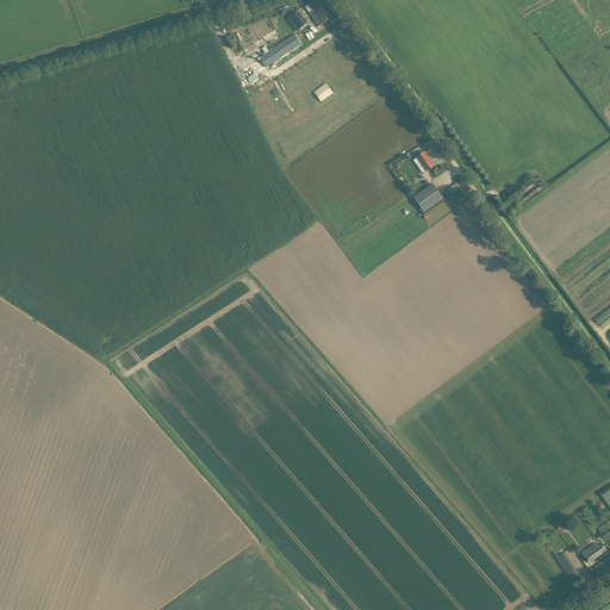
[(317,0),(313,0),(309,5),(312,11),(310,13),(319,26),(331,18),(317,0)]
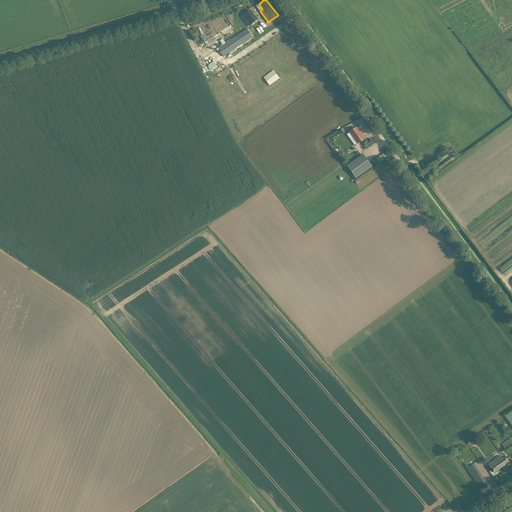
[(242,17),(249,26),(258,19),(250,10),(242,17)]
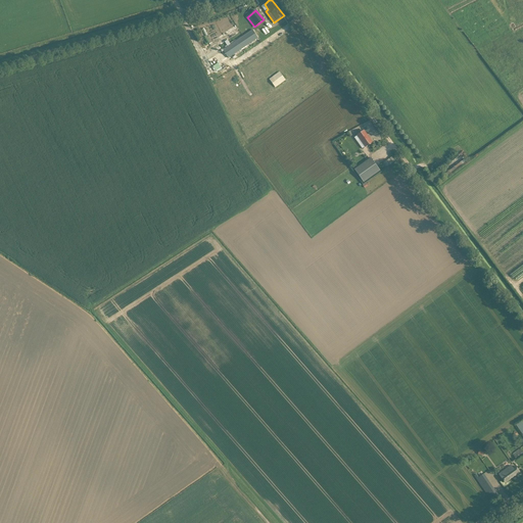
[(228,58),(231,56),(257,38),(252,30),(223,49),(228,58)]
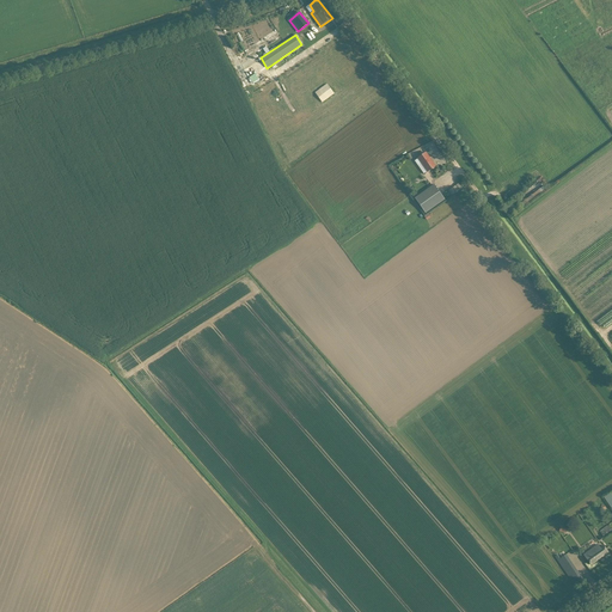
[(424,173),(428,171),(435,166),(426,153),(421,157),(418,158),(422,163),(418,166),(424,173)]
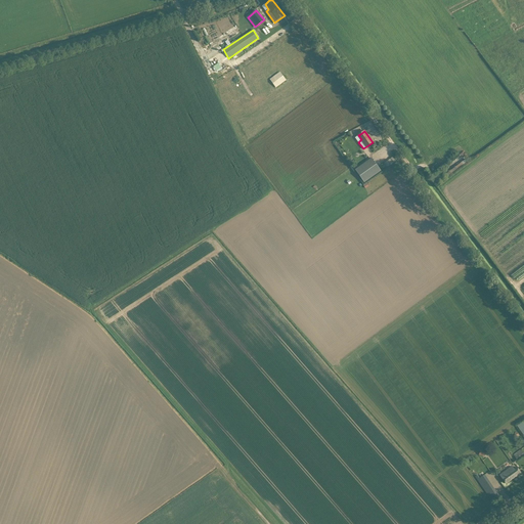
[(390,163),(395,161),(394,158),(384,161),(386,166),(391,165),(390,163)]
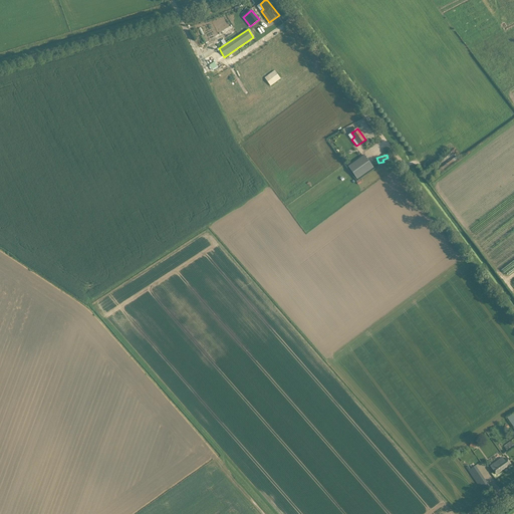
[(348,167),(357,179),(373,168),(364,156),(348,167)]
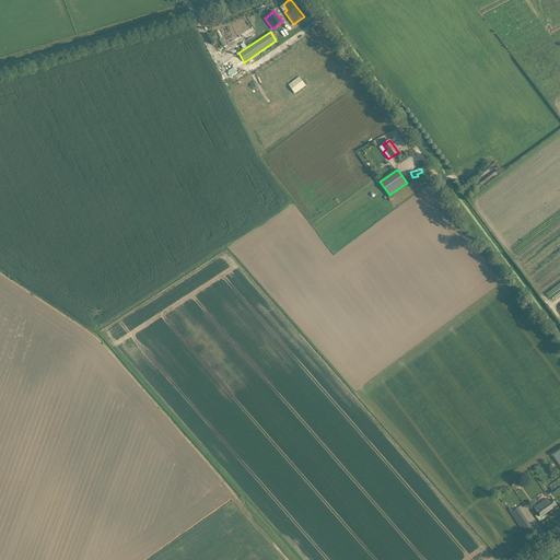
[(490,174),(483,182),(487,185),(494,177),(490,174)]
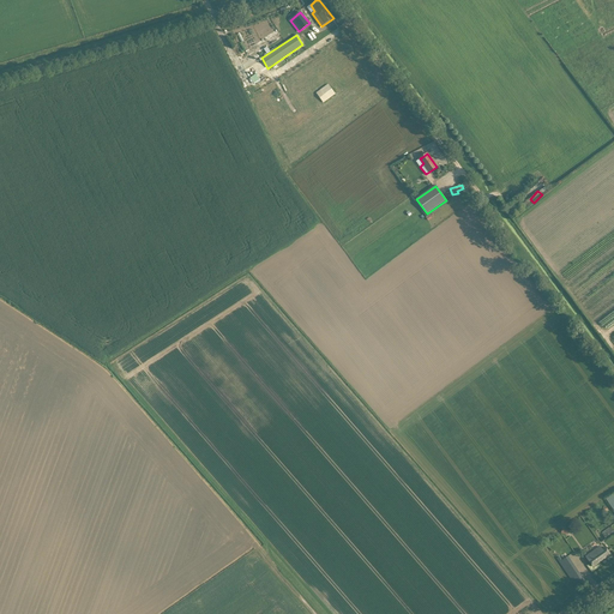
[(613,533),(613,531),(611,527),(602,533),(607,540),(613,533)]
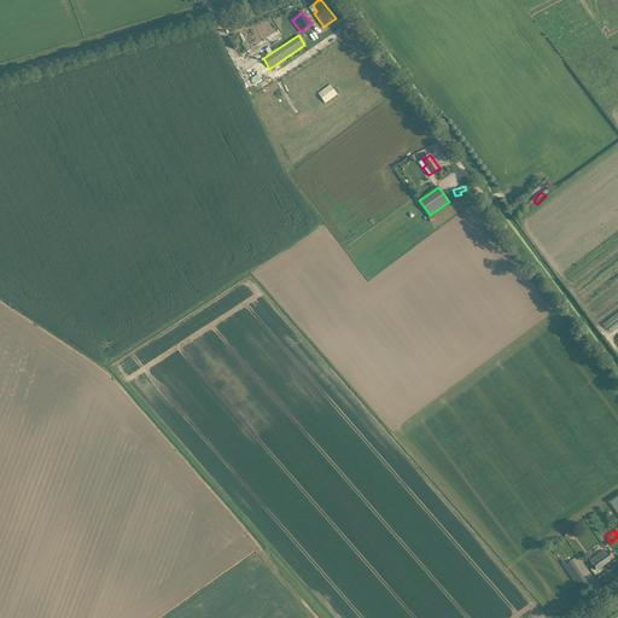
[(589,560),(593,565),(596,570),(614,558),(610,551),(606,553),(604,551),(589,560)]
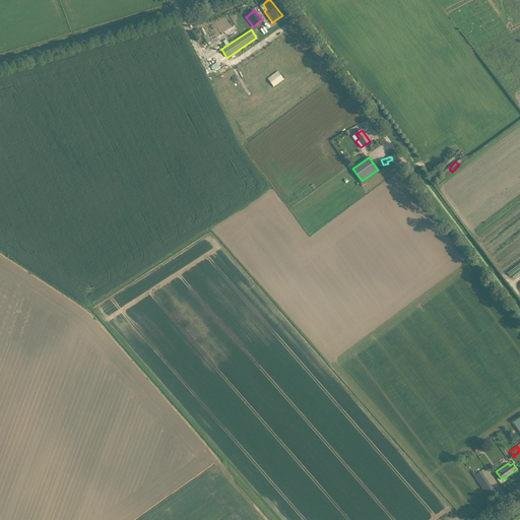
[(497,495),(480,471),(476,474),(473,476),(489,498),(490,499),(497,495)]
